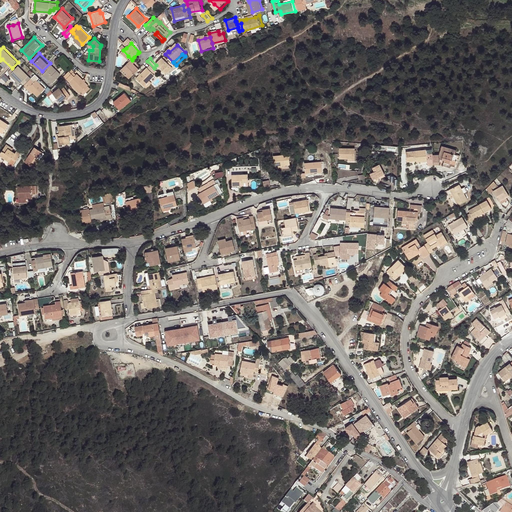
[(131,77),(138,69),(133,64),(135,62),(132,59),(132,60),(130,61),(123,68),(127,73),(126,75),(129,78),(131,77)]
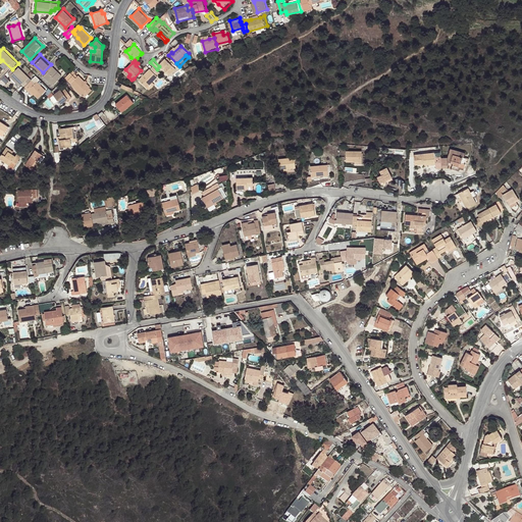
[(167,72),(173,67),(166,60),(161,65),(167,72)]
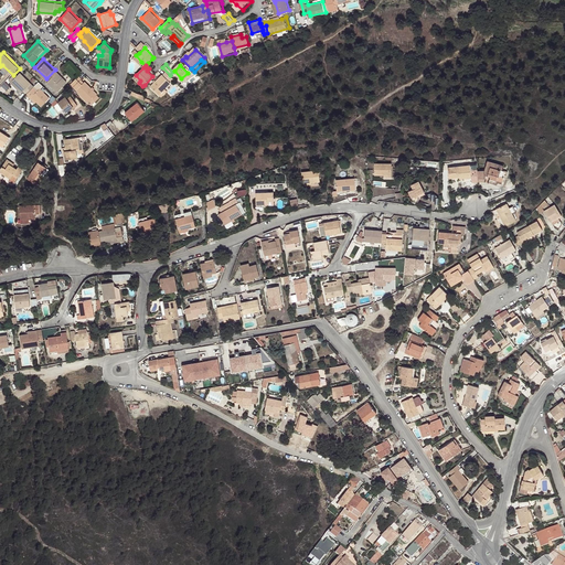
[(29,94),(35,87),(21,73),(11,84),(18,88),(19,87),(24,93),(25,92),(28,92),(29,94)]
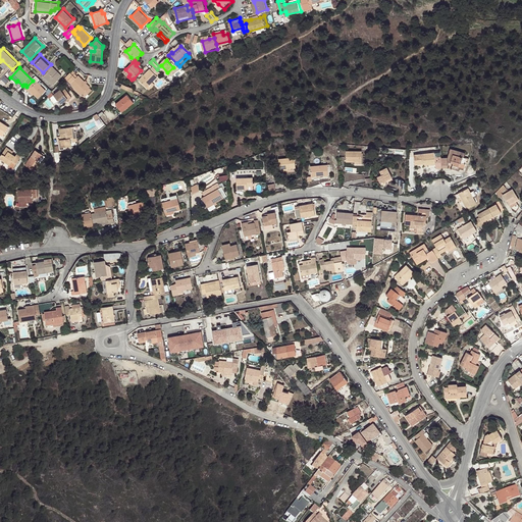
[(59,73),(53,67),(44,75),(53,85),(62,75),(59,73)]
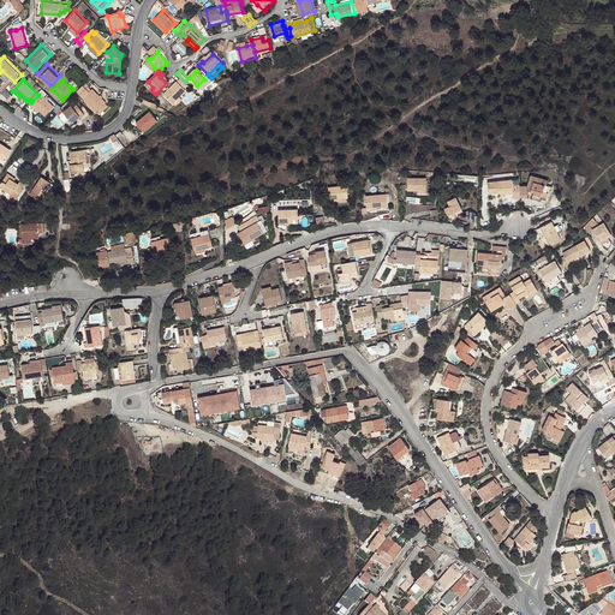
[(208,83),(204,79),(197,85),(199,89),(208,83)]
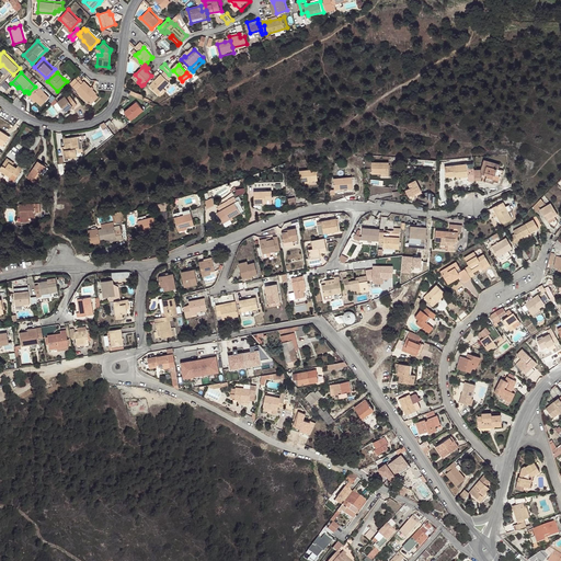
[(169,82),(162,75),(150,86),(158,94),(169,82)]
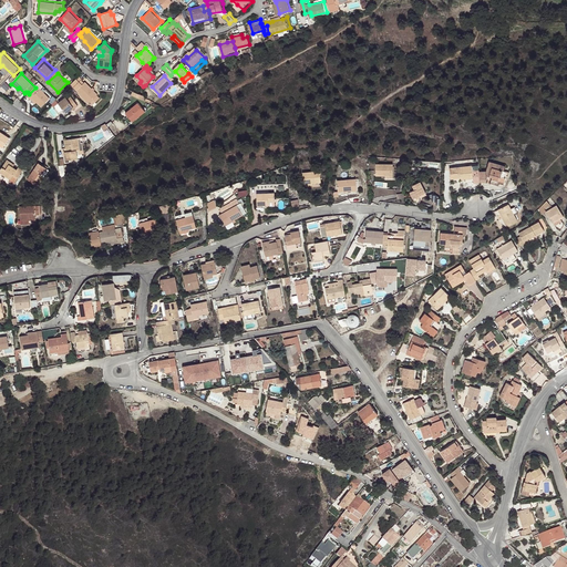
[(4,82),(0,88),(0,90),(3,93),(9,85),(4,82)]
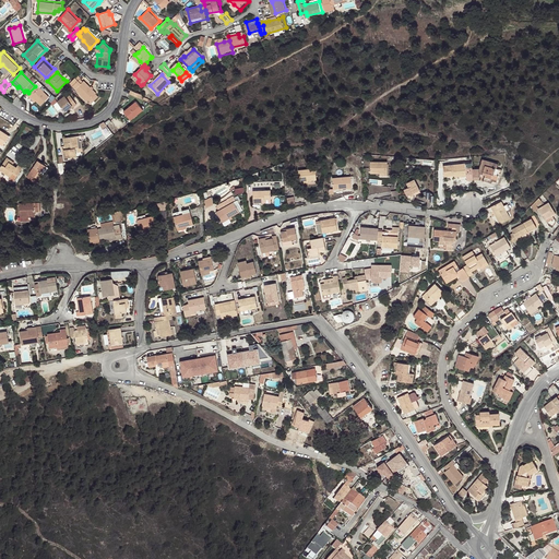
[(96,93),(83,81),(74,90),(88,102),(95,94),(96,93)]
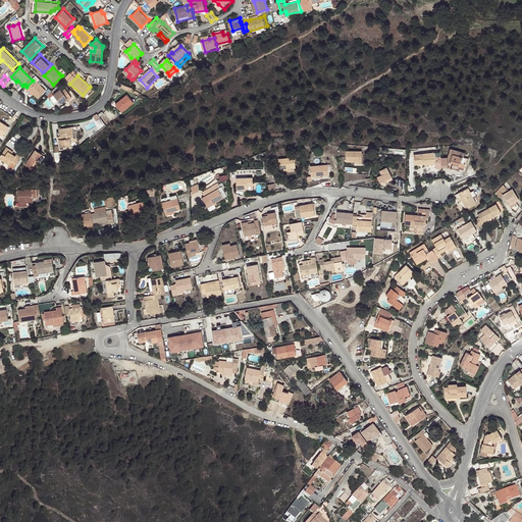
[(27,87),(25,88),(29,92),(30,91),(39,99),(47,92),(38,83),(36,84),(33,81),(27,87)]
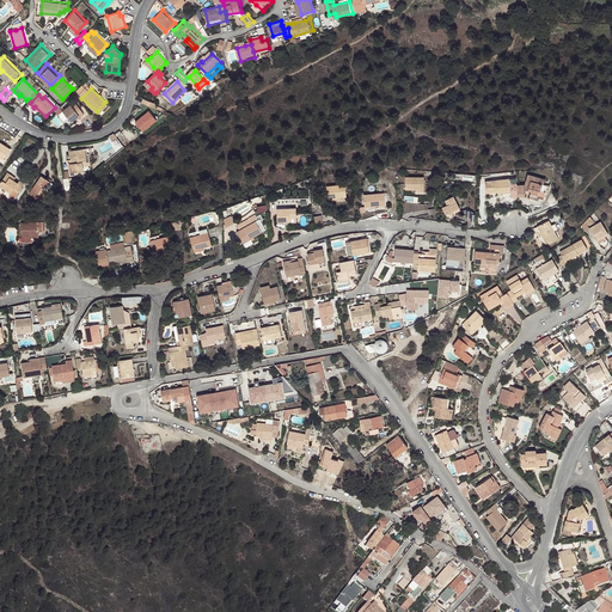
[(104,103),(97,111),(99,115),(108,105),(104,103)]
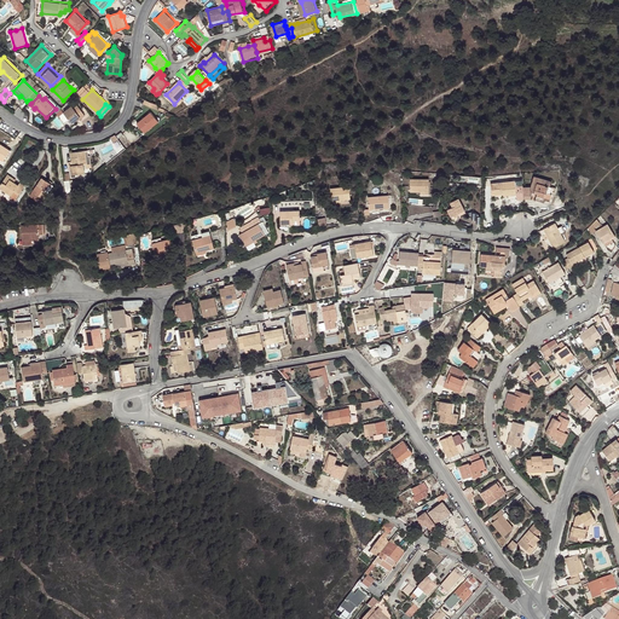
[(85,116),(77,105),(74,108),(73,106),(63,113),(71,125),(80,119),(81,119),(85,116)]
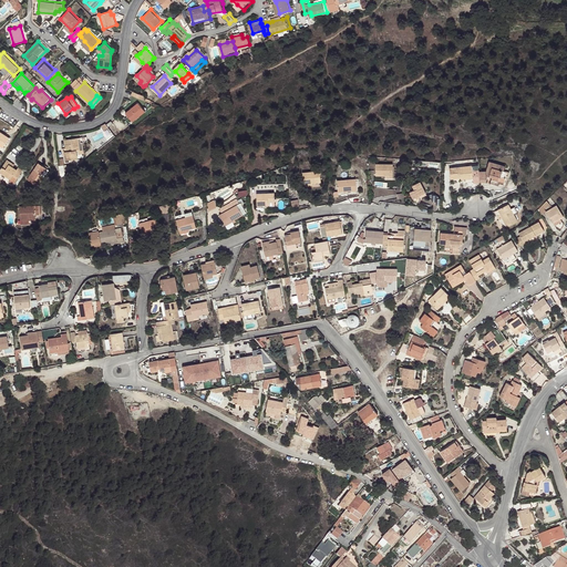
[(144,111),(138,102),(124,111),(130,120),(144,111)]
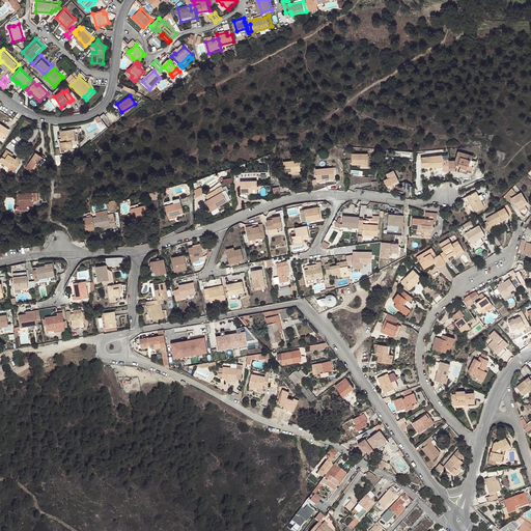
[(8,130),(0,122),(0,136),(3,138),(8,130)]
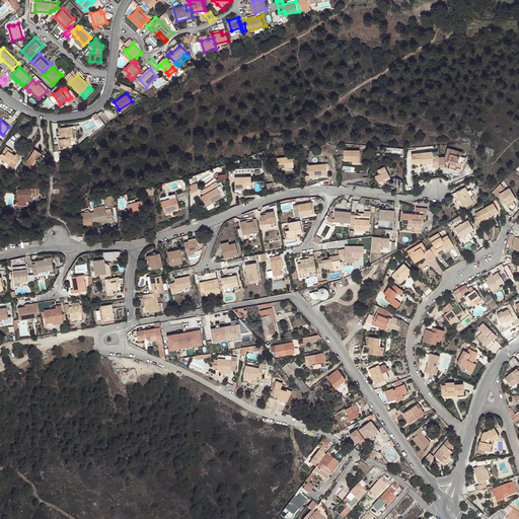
[(74,137),(73,127),(61,128),(62,138),(60,138),(61,145),(72,145),(72,140),(71,137),(74,137)]
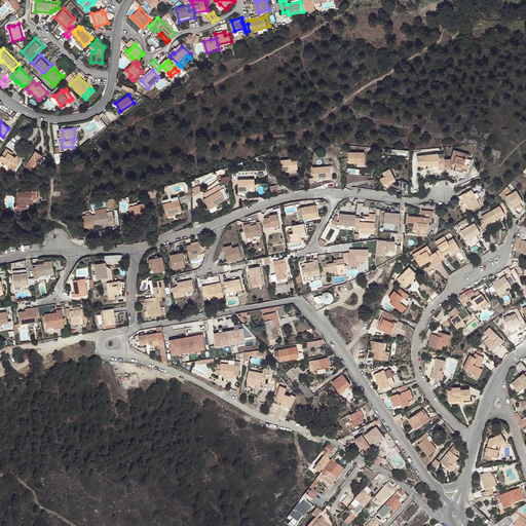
[(16,155),(5,149),(0,156),(0,157),(9,164),(16,155)]
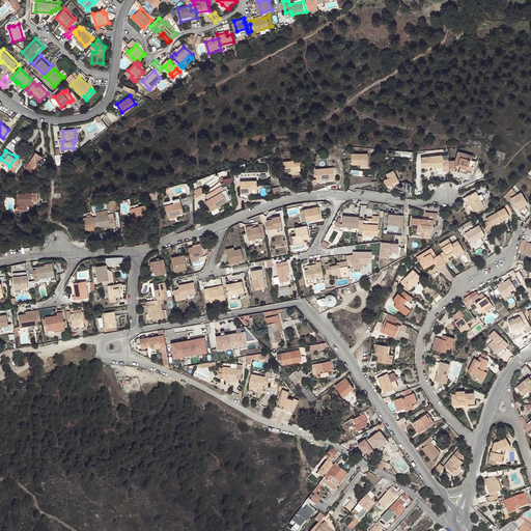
[(457,159),(450,160),(451,170),(456,169),(458,165),(462,165),(460,171),(469,173),(470,170),(474,171),(475,165),(473,165),(475,159),(474,158),(475,154),(459,150),(457,159)]
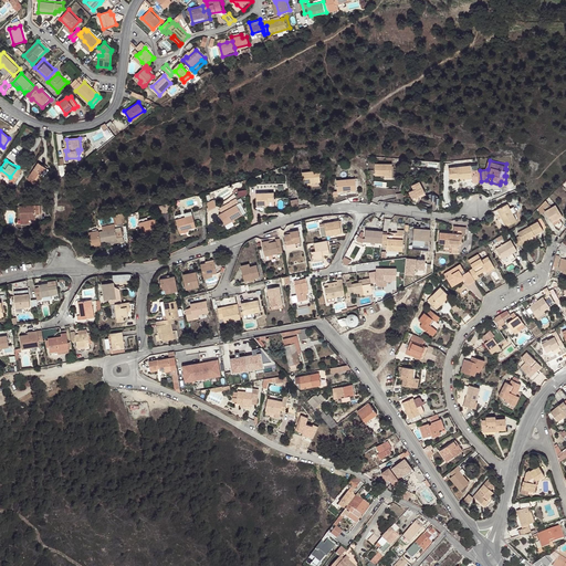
[(46,166),(39,161),(29,177),(39,184),(44,175),(49,168),(46,166)]
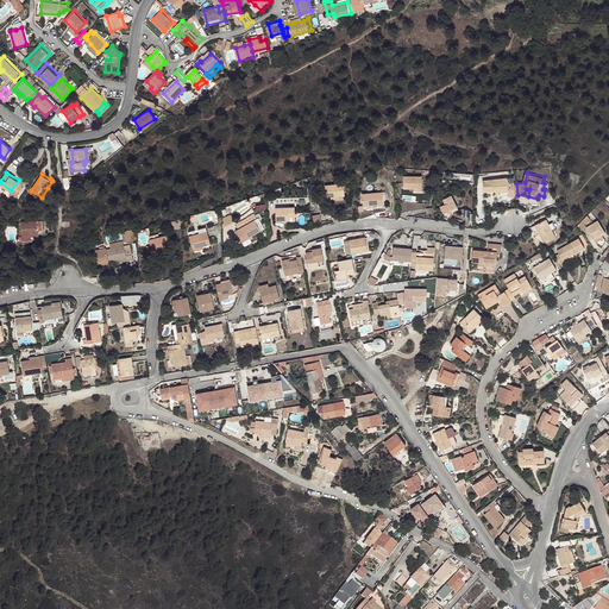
[(509,187),(508,175),(484,177),(485,189),(509,187)]
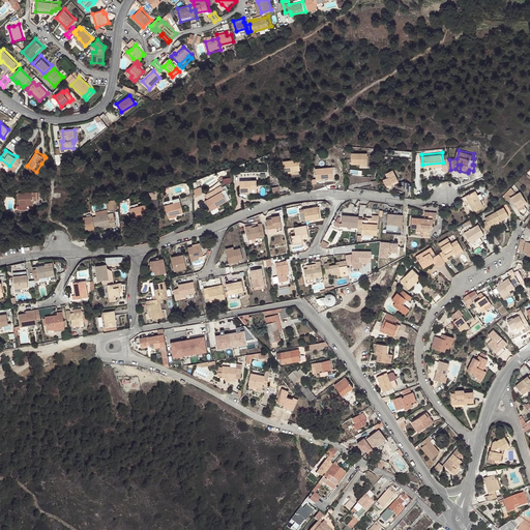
[(367,153),(351,153),(351,165),(360,165),(367,165),(367,153)]
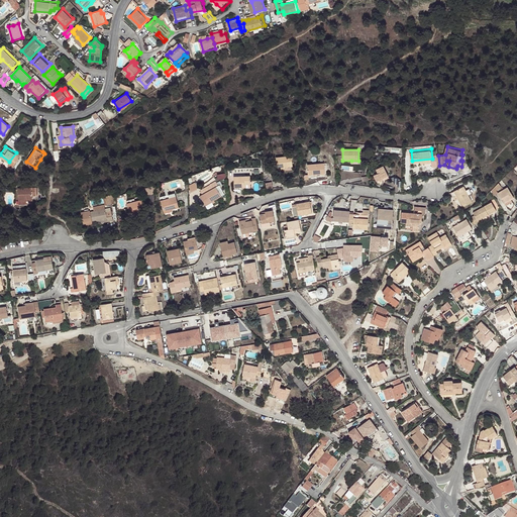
[(292,156),(276,157),(277,169),(288,168),(293,167),(292,156)]
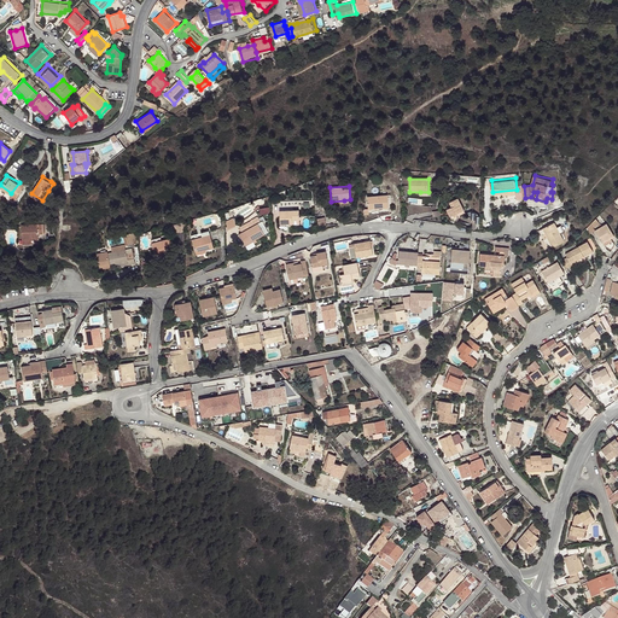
[(390,207),(389,193),(368,194),(368,207),(390,207)]
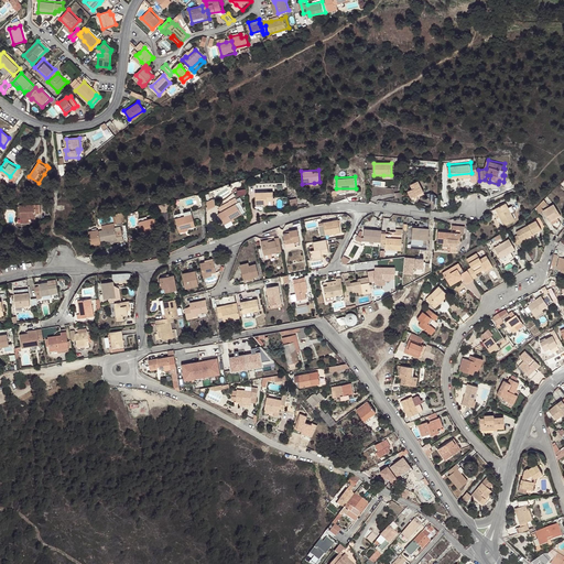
[(411,197),(414,196),(423,192),(419,181),(410,184),(412,188),(408,191),(411,197)]
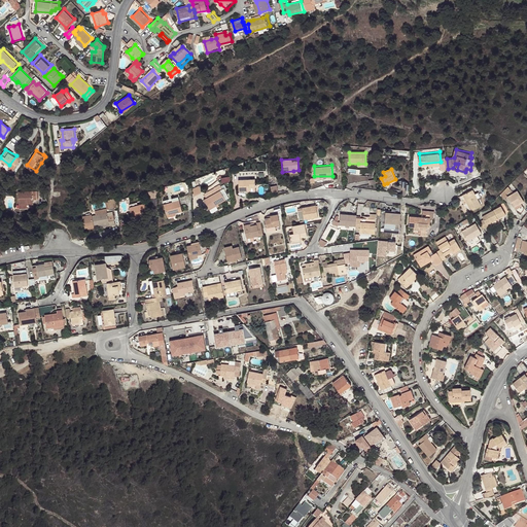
[(252,186),(252,178),(236,178),(236,189),(244,189),(244,186),(252,186)]
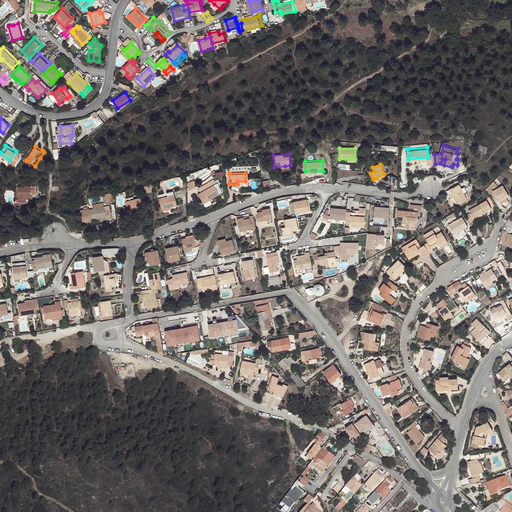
[(186,183),(189,189),(196,185),(193,180),(186,183)]
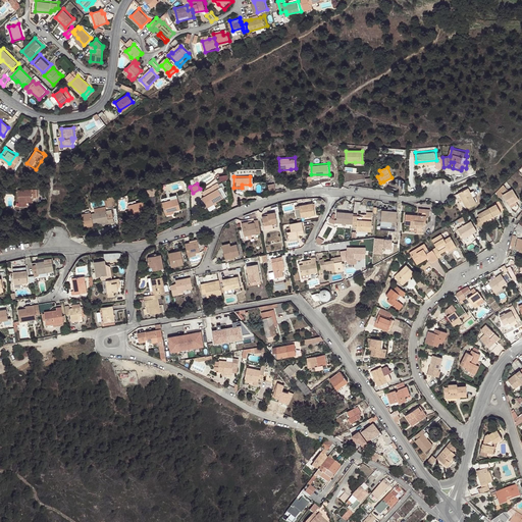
[(515,201),(518,199),(512,189),(509,191),(505,185),(499,190),(501,193),(498,194),(500,196),(502,195),(511,208),(517,204),(515,201)]
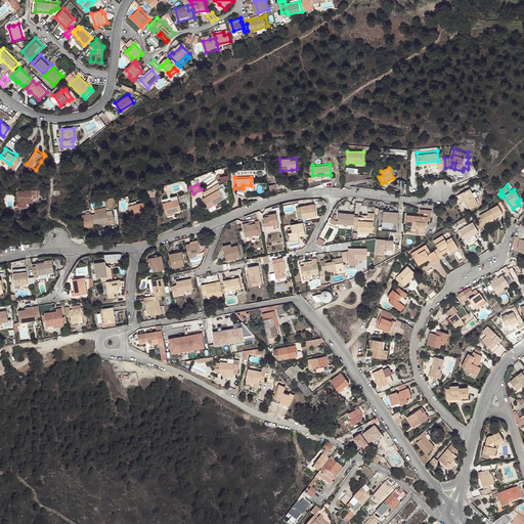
[(224,199),(220,188),(204,197),(209,207),(224,199)]
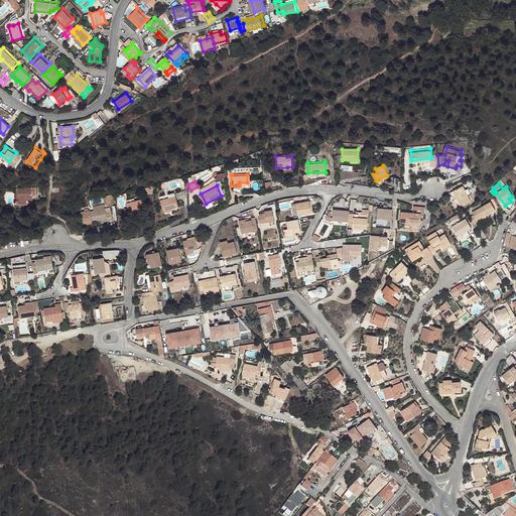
[(473,202),(466,185),(456,190),(463,206),(473,202)]
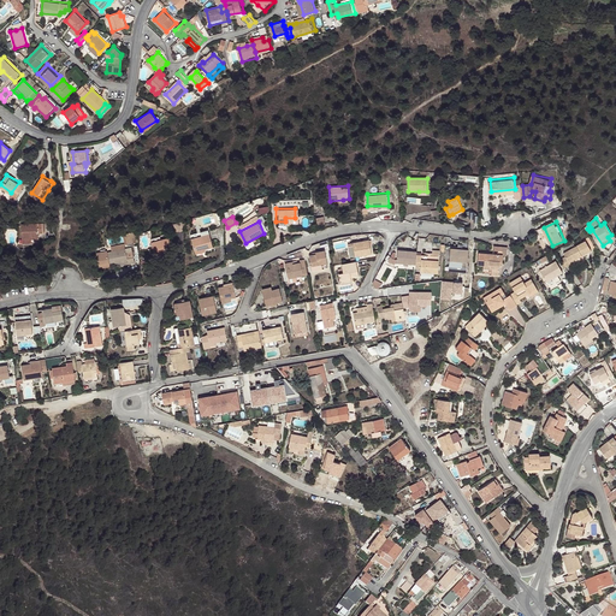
[(43,224),(22,224),(23,238),(31,238),(39,238),(39,232),(43,232),(43,224)]
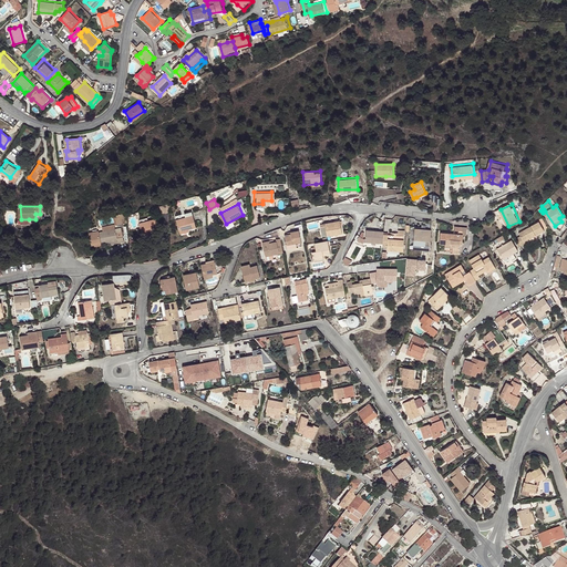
[(197,227),(193,210),(175,215),(181,230),(197,227)]
